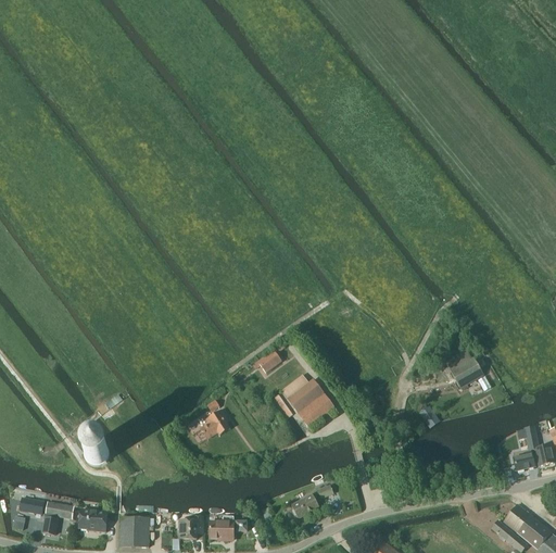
[(281,343),(253,364),(256,368),(261,365),(266,373),(281,361),(277,354),(285,348),(281,343)]
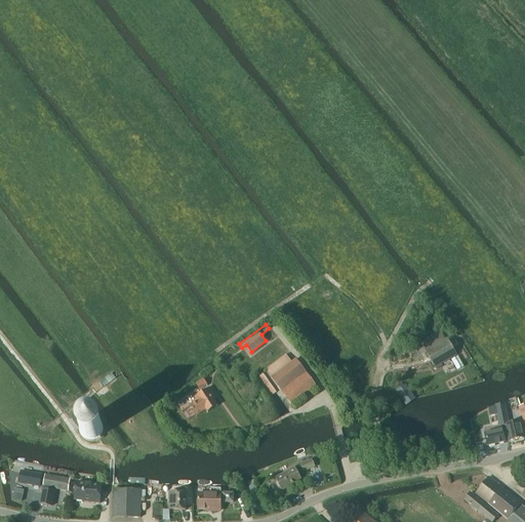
[(435,365),(456,354),(447,335),(425,348),(435,365)]
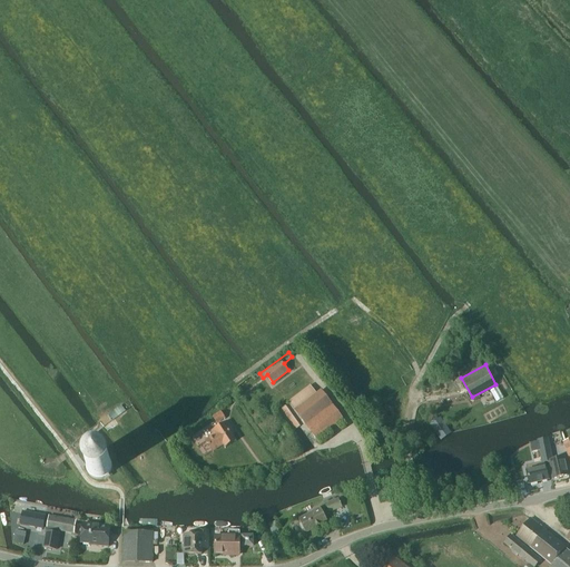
[(316,391),(311,383),(288,400),(294,408),(317,438),(344,418),(321,388),(316,391)]
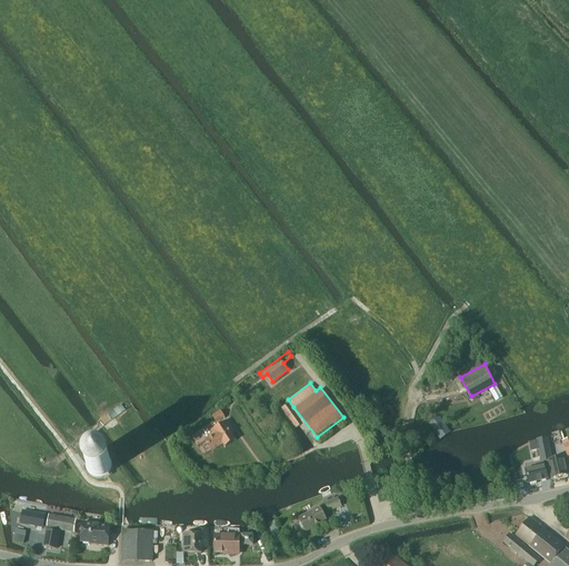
[(378,423),(388,416),(381,406),(371,414),(378,423)]
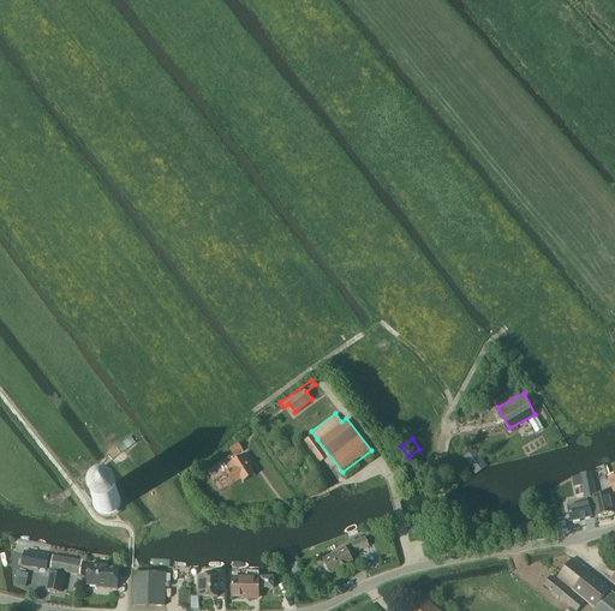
[(238,442),(230,448),(234,455),(243,449),(238,442)]
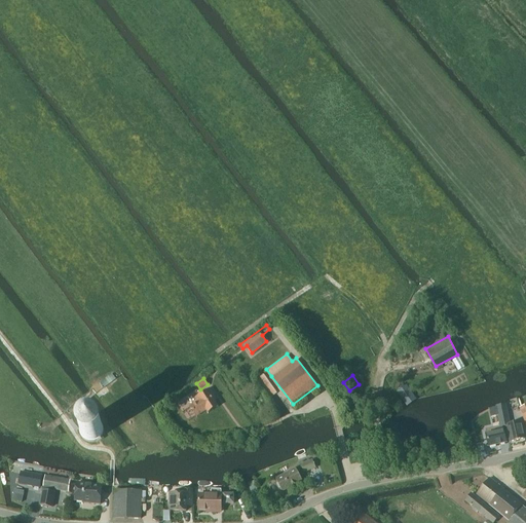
[(207,410),(217,404),(213,398),(215,397),(210,387),(196,395),(199,400),(190,405),(195,414),(205,409),(207,410)]
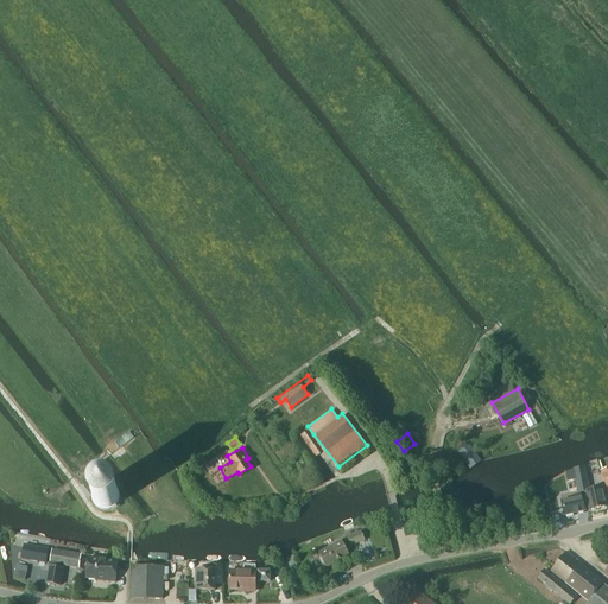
[(581,474),(575,475),(578,491),(581,490),(586,489),(589,508),(602,506),(606,504),(602,491),(606,491),(605,487),(603,487),(602,484),(589,488),(586,474),(582,475),(581,474)]
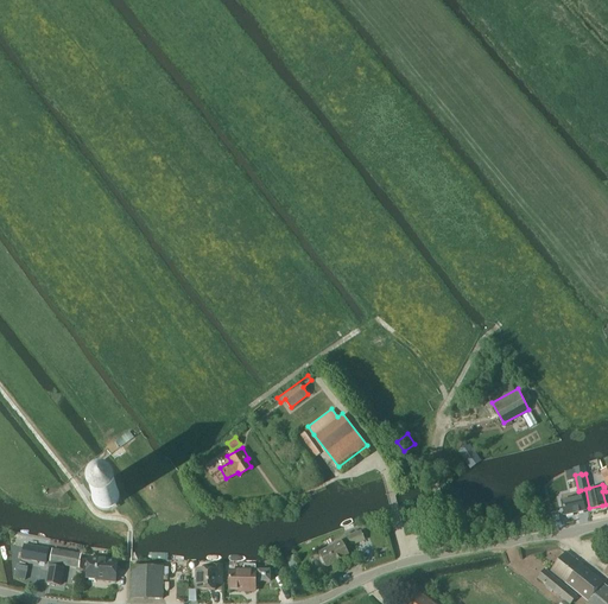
[(120,495),(120,494),(120,493),(120,491),(119,490),(119,489),(119,488),(118,487),(115,484),(115,483),(114,483),(113,482),(112,482),(109,481),(108,481),(106,481),(105,481),(102,481),(100,482),(99,482),(97,483),(96,483),(96,484),(95,485),(94,487),(93,488),(93,489),(92,490),(92,491),(92,493),(92,494),(92,495),(92,496),(92,497),(93,498),(93,500),(94,501),(94,502),(95,503),(96,504),(97,506),(100,507),(102,508),(103,508),(106,508),(107,508),(109,508),(112,507),(113,507),(114,506),(115,506),(115,504),(116,503),(118,502),(118,501),(119,500),(119,498),(119,497),(120,496),(120,495)]
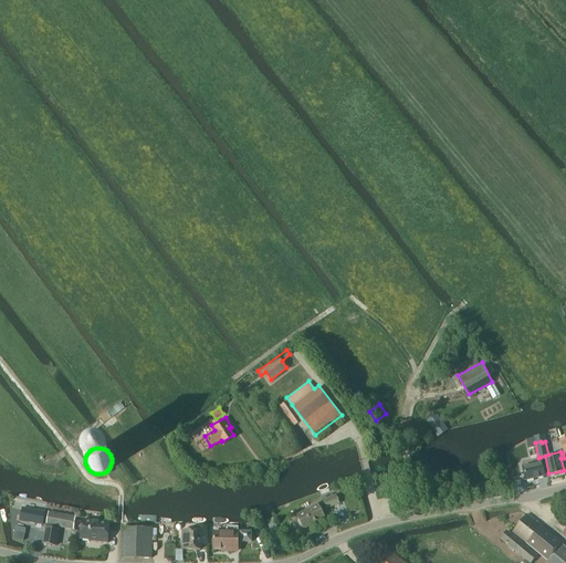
[(541,461),(541,457),(538,458),(534,459),(535,462),(522,466),(525,478),(545,473),(542,461),(541,461)]
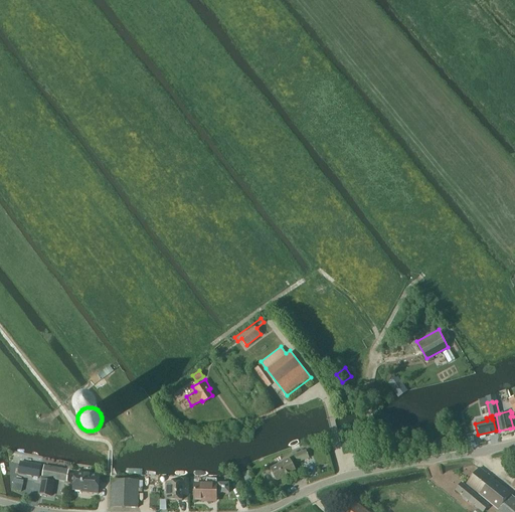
[(297,461),(309,456),(306,448),(294,453),(297,461)]
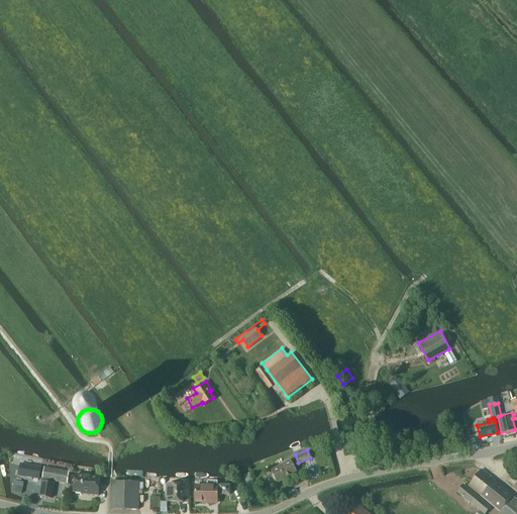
[(290,458),(271,469),(273,473),(272,473),(274,478),(275,478),(277,481),(297,471),(290,458)]
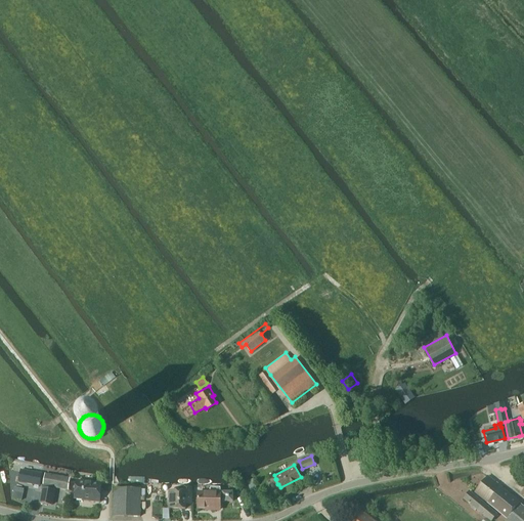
[(20,468),(17,480),(38,484),(40,472),(20,468)]
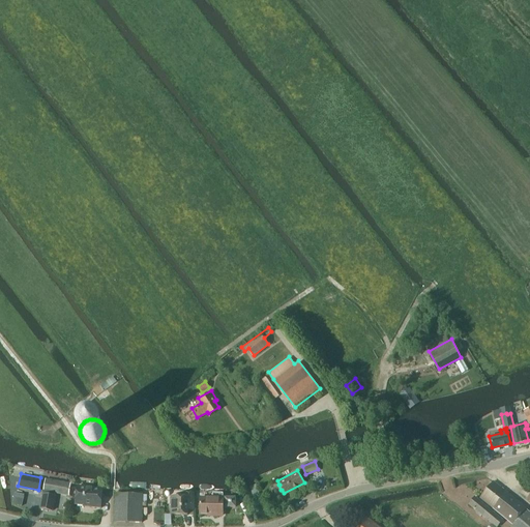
[(46,477),(40,507),(53,509),(56,491),(68,493),(70,481),(52,478),(46,477)]
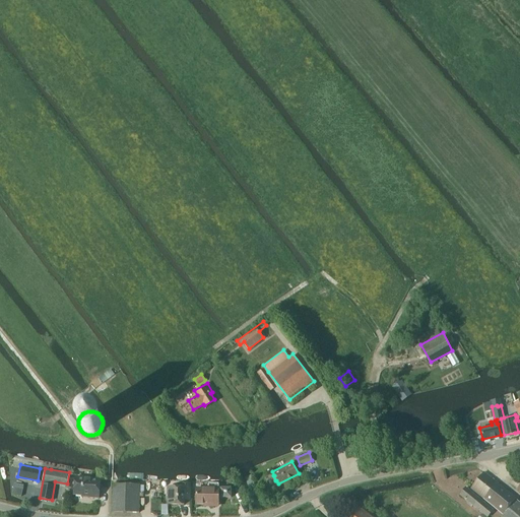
[(519,516),(519,500),(516,497),(483,470),(471,487),(504,512),(500,516),(519,516)]
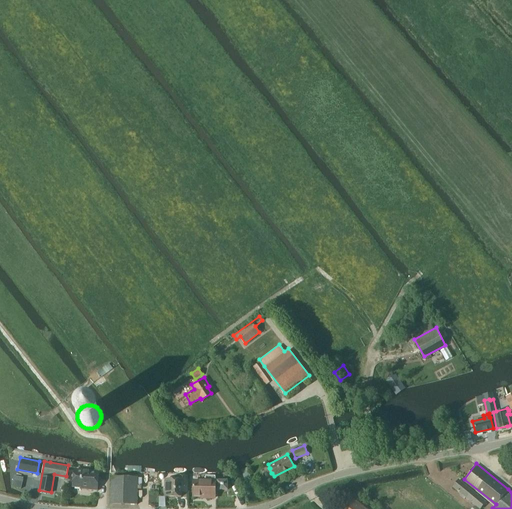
[(97,488),(99,470),(74,468),(73,485),(88,486),(88,487),(97,488)]
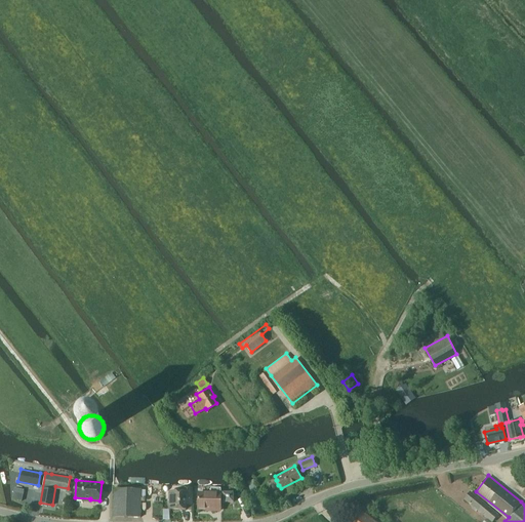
[(192,486),(183,486),(178,486),(178,490),(169,490),(169,508),(186,507),(186,503),(192,503),(192,486)]
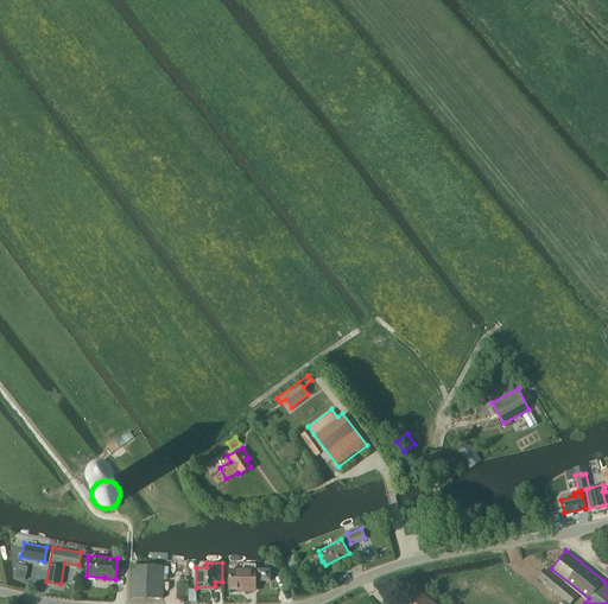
[(229,568),(229,587),(255,587),(255,563),(244,563),(244,568),(229,568)]
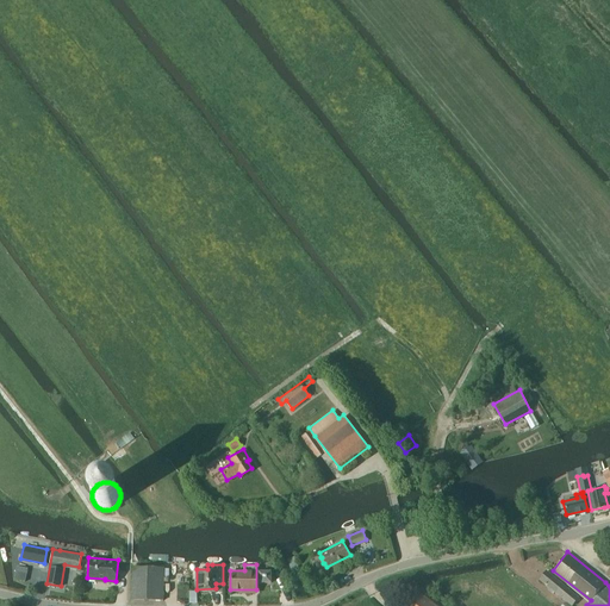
[(163,598),(163,567),(144,566),(132,566),(131,598),(163,598)]
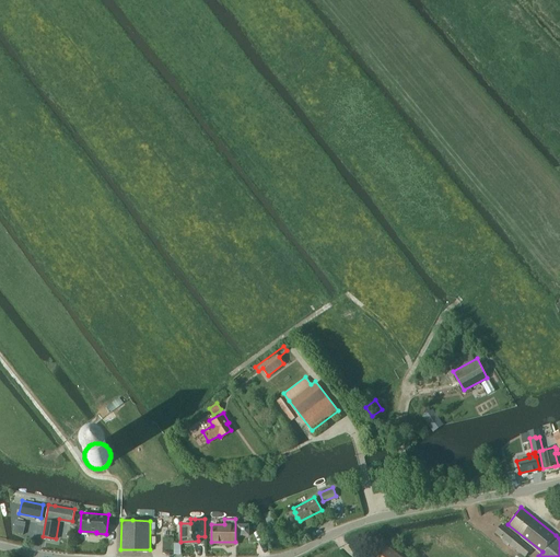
[(237,534),(248,533),(248,523),(237,524),(237,534)]
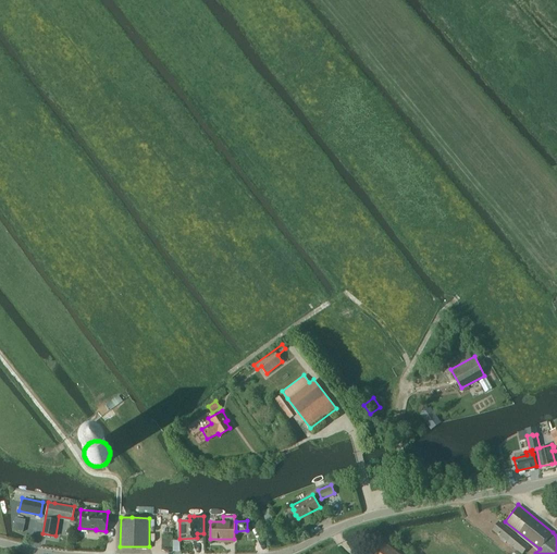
[(522,553),(529,544),(498,520),(492,528),(522,553)]
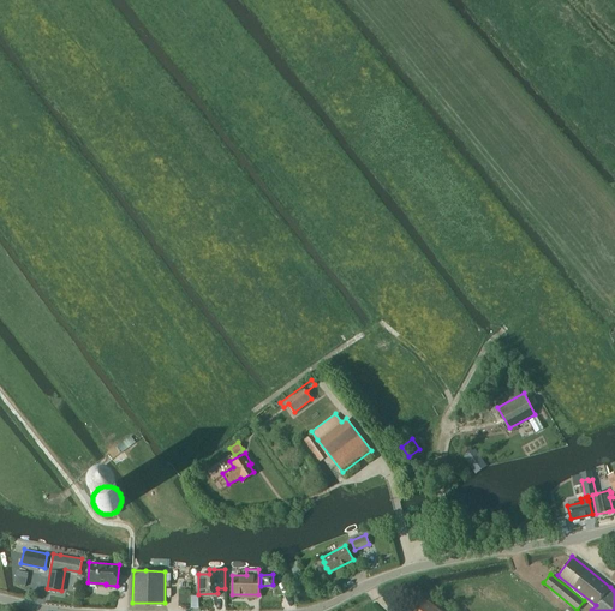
[(424,592),(408,610),(441,610),(427,600),(430,595),(424,592)]
